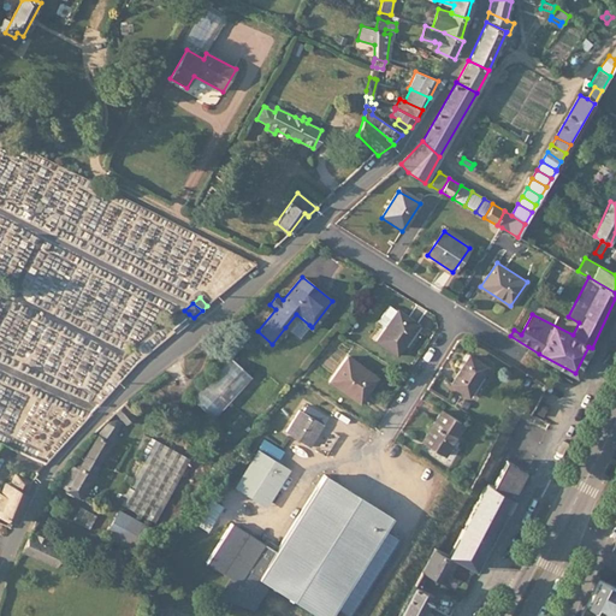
[(378,321),(385,327),(397,312),(390,307),(378,321)]
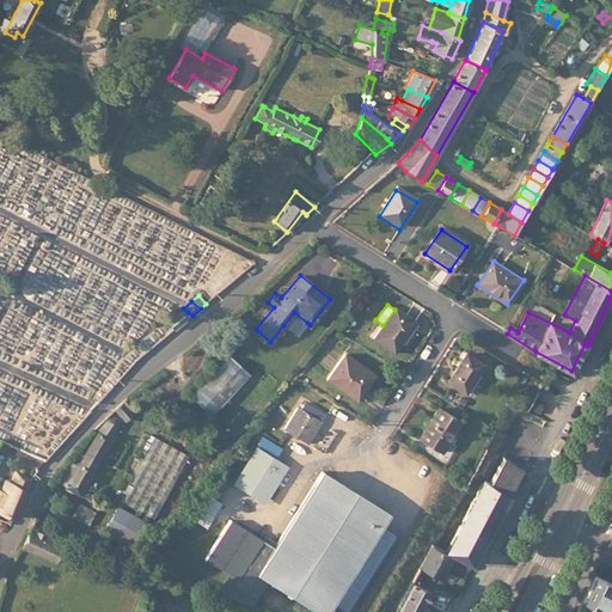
[(393,353),(412,326),(402,318),(404,314),(396,308),(395,310),(383,325),(373,338),(393,353)]
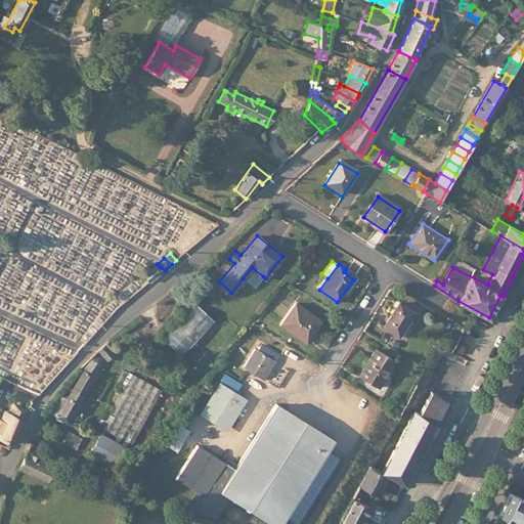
[(150,282),(165,270),(161,267),(157,270),(154,267),(143,275),(150,282)]
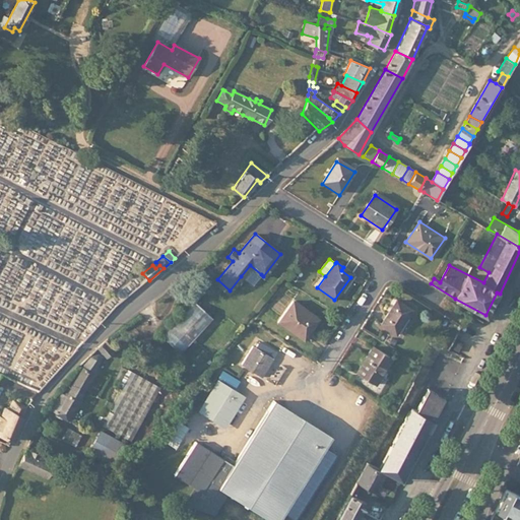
[(252,285),(261,274),(250,265),(241,276),(252,285)]
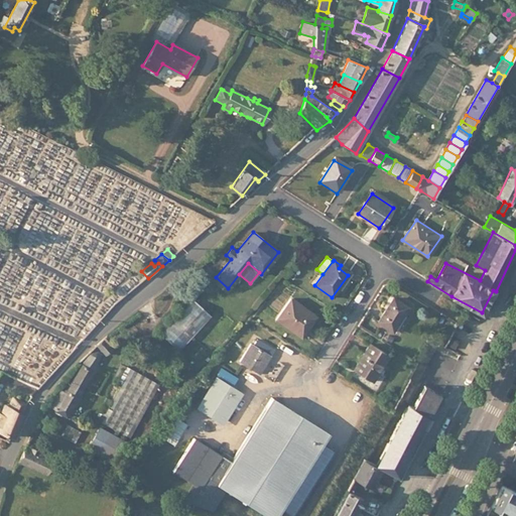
[(339,268),(348,275),(351,272),(341,265),(339,268)]
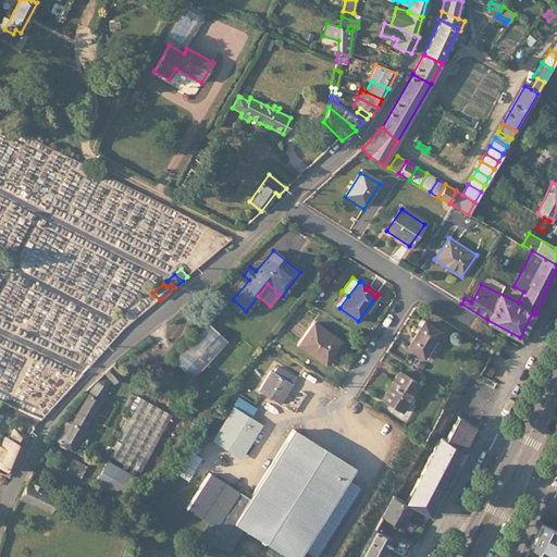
[(207,319),(217,308),(209,301),(200,311),(207,319)]
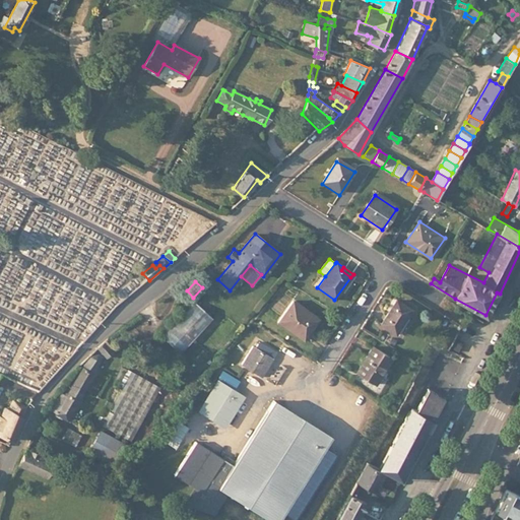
[(163,337),(180,352),(212,318),(195,302),(163,337)]
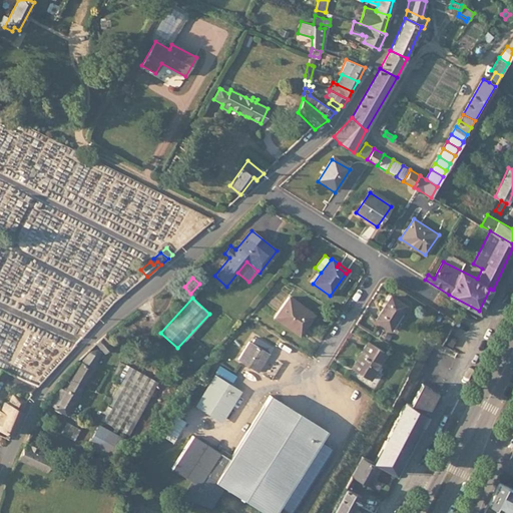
[(300,335),(314,315),(290,298),(276,318),(300,335)]
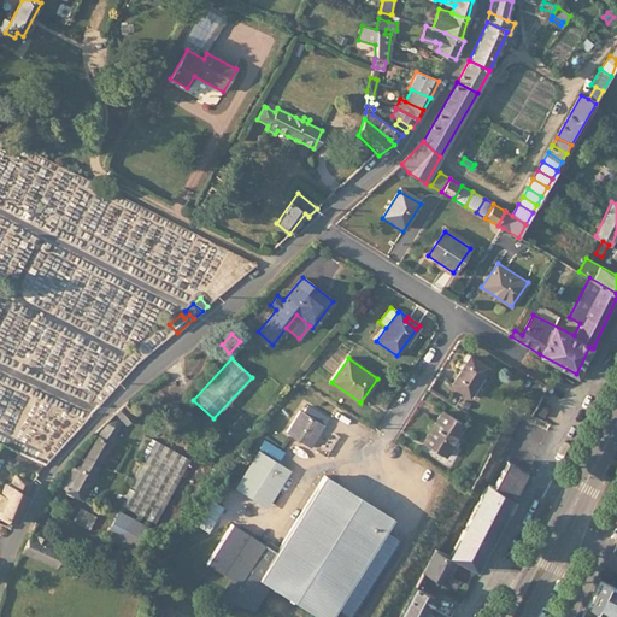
[(469,397),(488,369),(470,358),(452,386),(469,397)]
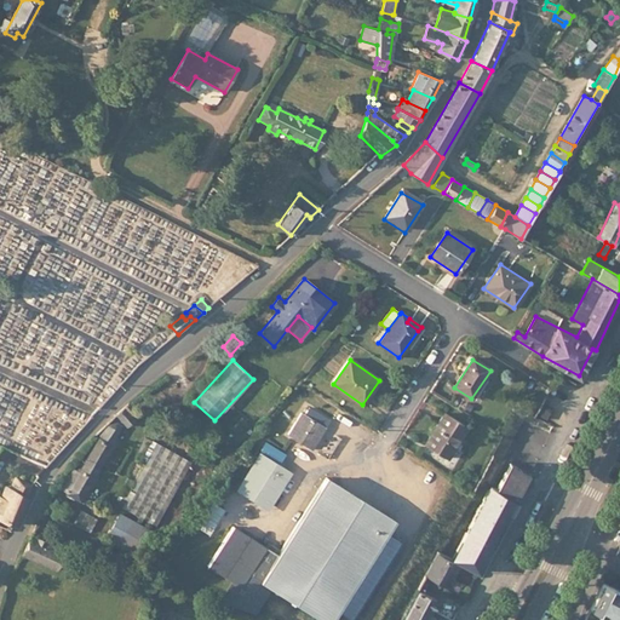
[(119,417),(118,417),(128,428),(130,428),(136,422),(133,418),(137,413),(130,405),(119,417)]
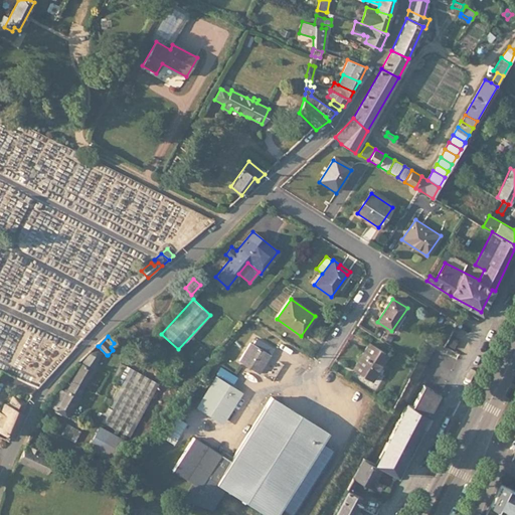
[(265,363),(274,349),(256,338),(252,345),(250,343),(239,361),(256,372),(263,362),(265,363)]
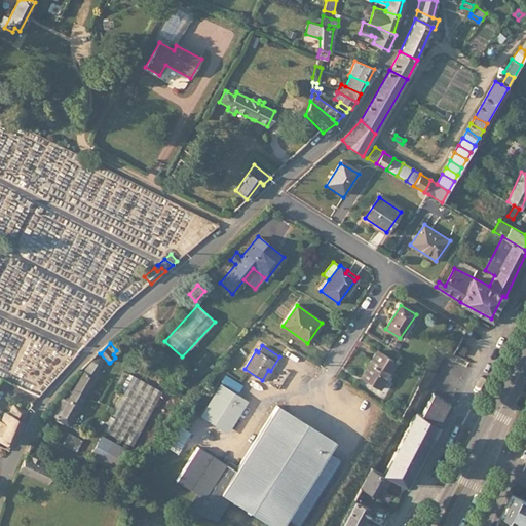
[(464,357),(468,349),(462,346),(458,353),(464,357)]
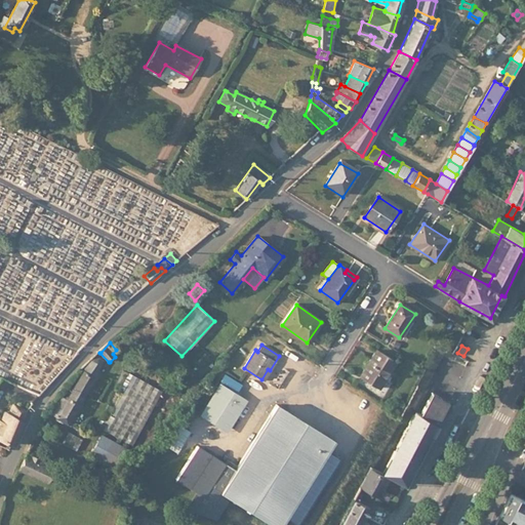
[(379,388),(395,363),(376,351),(361,375),(379,388)]
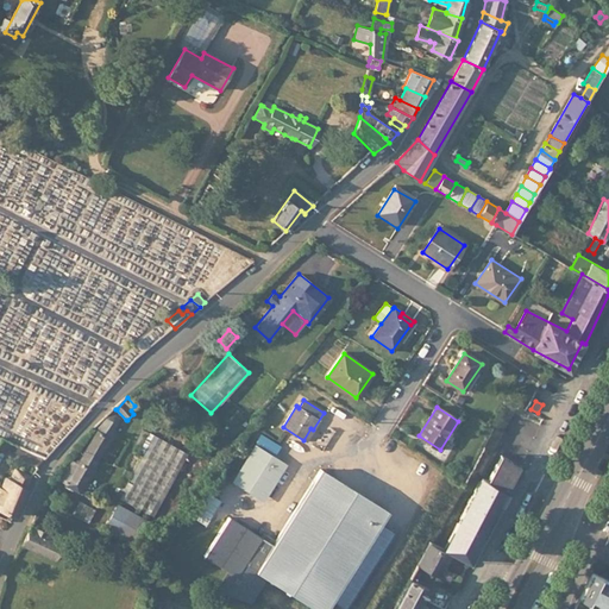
[(108,421),(106,420),(94,437),(76,465),(64,484),(63,485),(75,493),(120,422),(115,419),(113,420),(111,424),(108,421)]
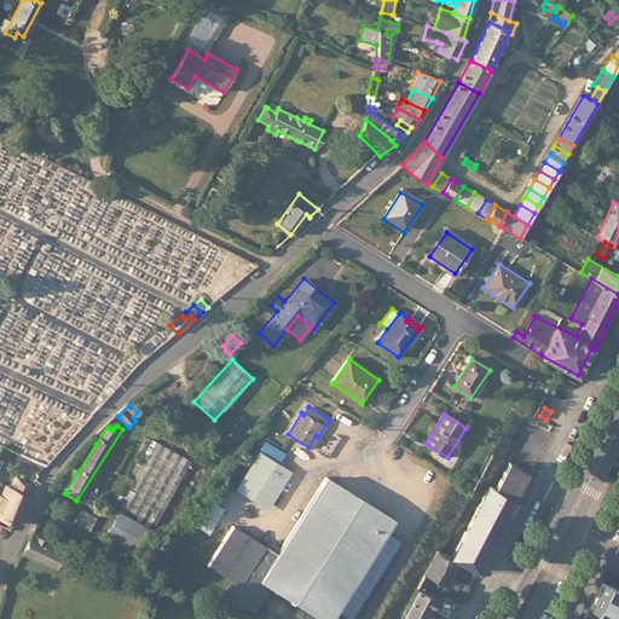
[(311,449),(318,437),(316,435),(308,447),(311,449)]
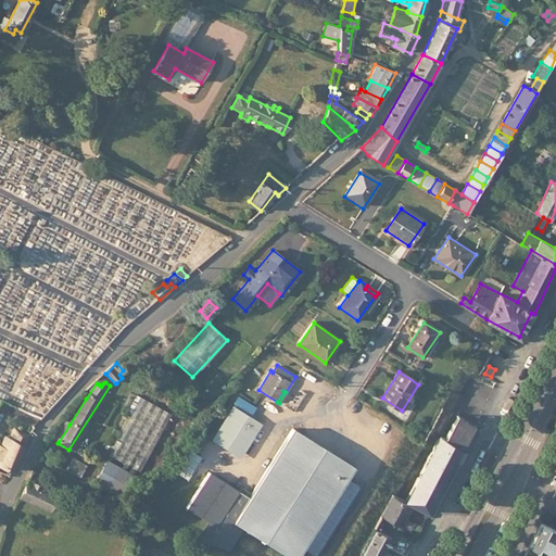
[(141,397),(110,455),(140,470),(172,414),(141,397)]
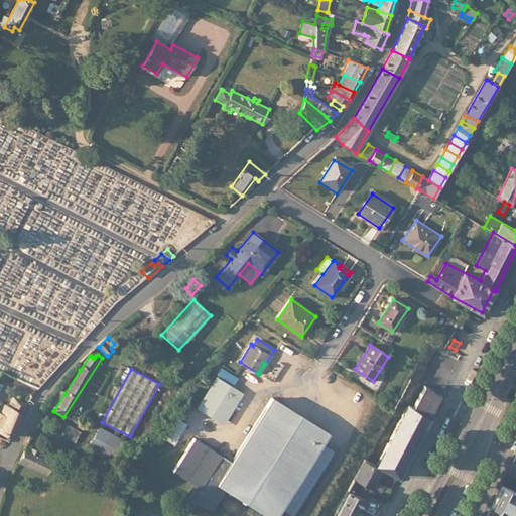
[(223,420),(241,392),(217,377),(198,409),(208,415),(210,412),(223,420)]
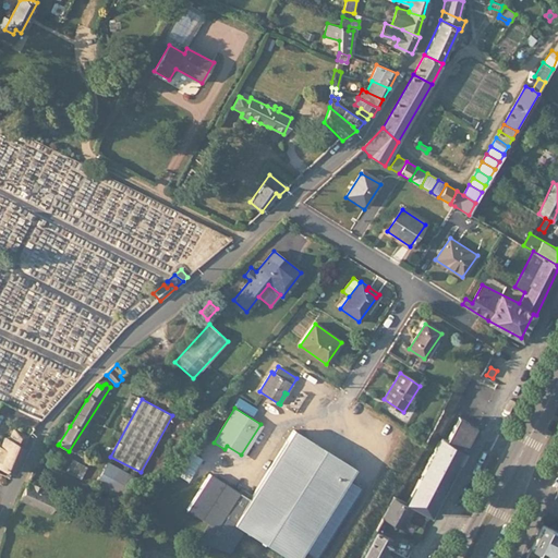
[(450,414),(439,436),(440,437),(452,415),(450,414)]
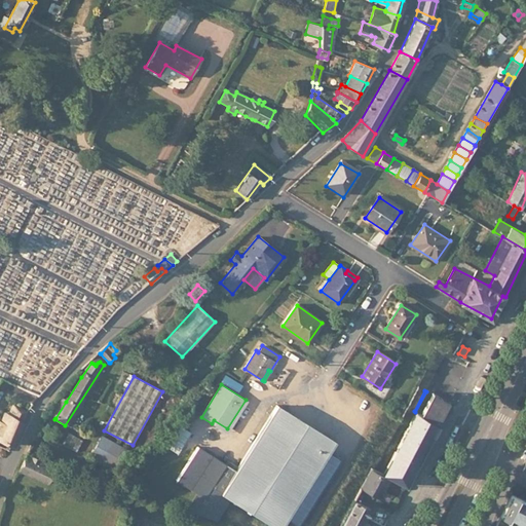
[(409,415),(378,473),(405,487),(431,437),(437,425),(449,403),(426,391),(415,412),(414,411),(409,415)]
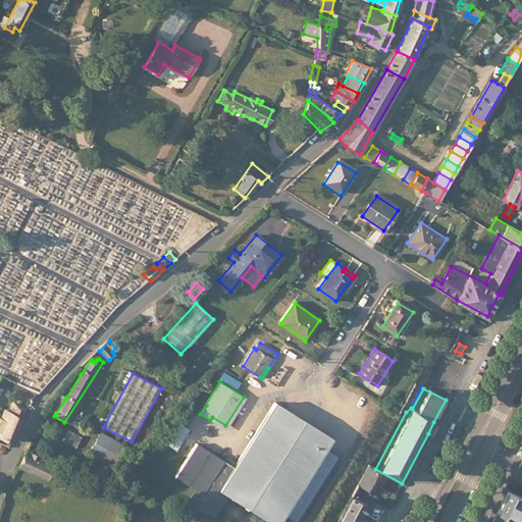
[(55,415),(65,399),(60,396),(49,411),(55,415)]
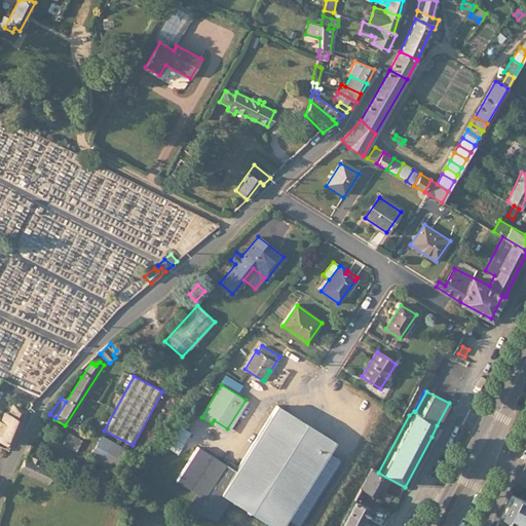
[(0,440),(11,446),(27,412),(12,406),(9,415),(3,412),(0,419),(0,422),(1,423),(0,424),(0,440)]
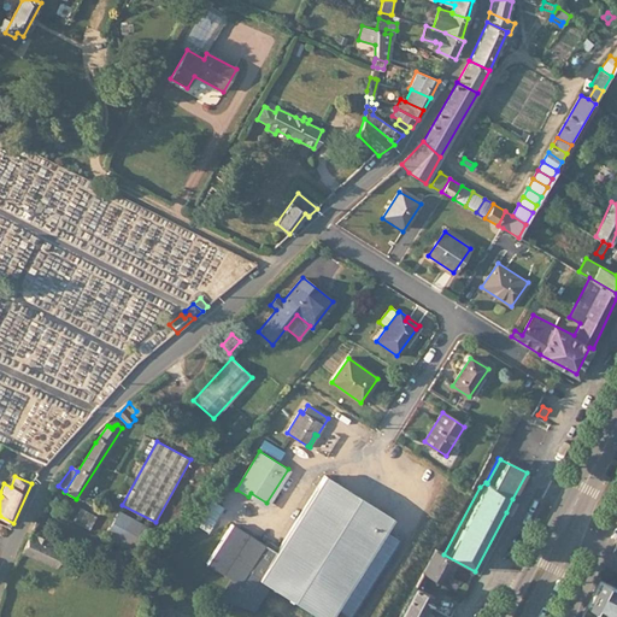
[(269,589),(312,616),(328,616),(333,611),(342,616),(347,616),(397,540),(382,530),(391,517),(325,477),(280,550),(277,554),(265,547),(231,527),(205,569),(230,585),(218,604),(227,606),(231,609),(252,616),(269,589)]
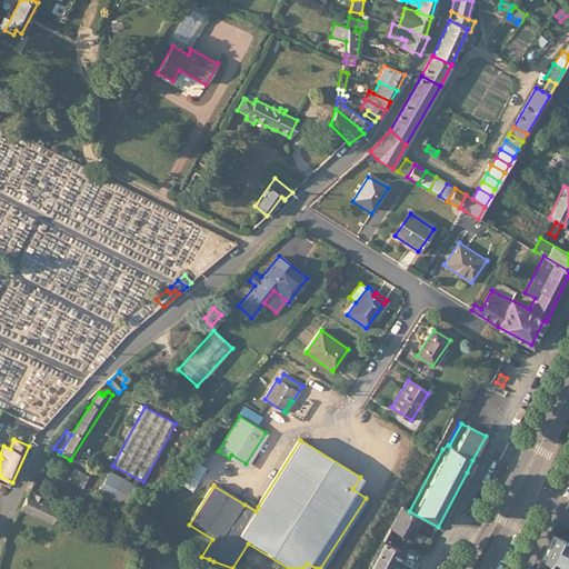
[(129,509),(140,487),(110,470),(98,492),(129,509)]
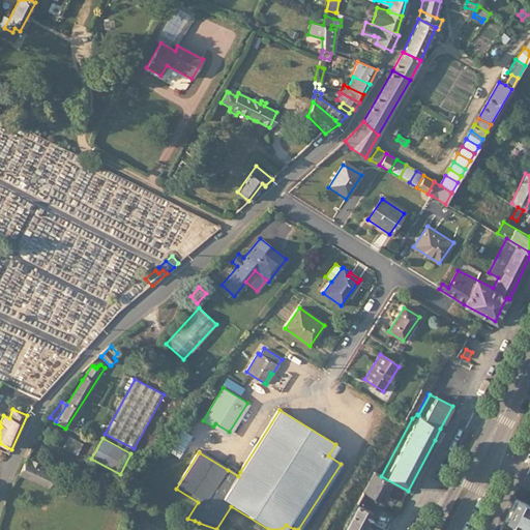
[(66,439),(61,449),(75,455),(80,444),(66,439)]
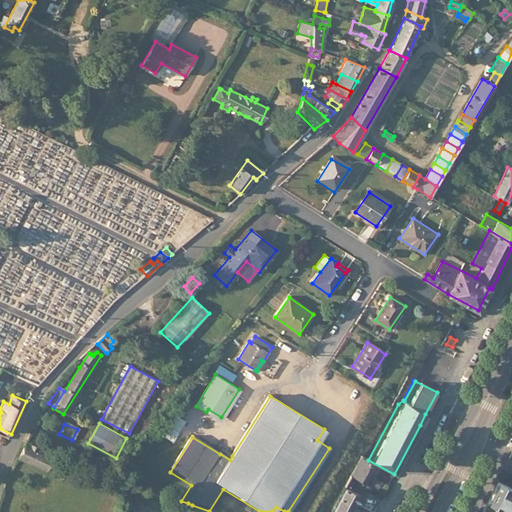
[(25,443),(18,460),(45,472),(51,457),(36,450),(36,449),(25,443)]
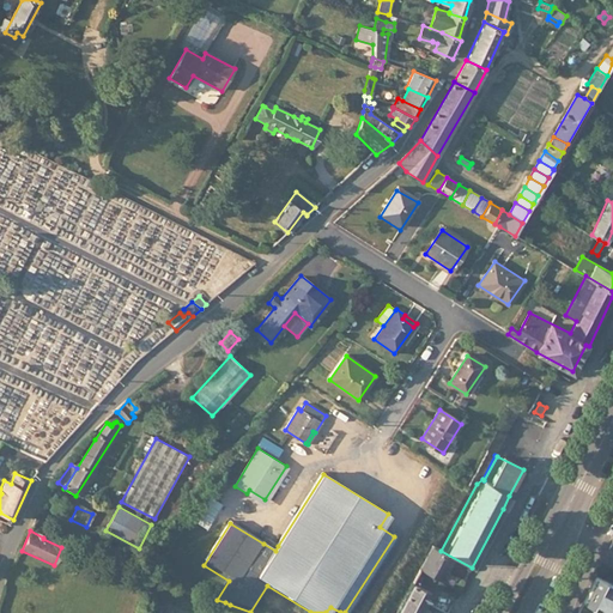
[(266,539),(263,544),(275,551),(278,546),(266,539)]
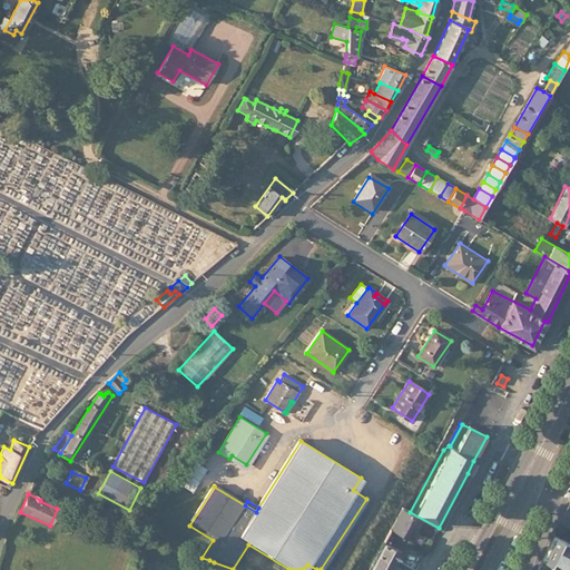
[(411,539),(422,519),(402,508),(391,529),(405,537),(411,539)]
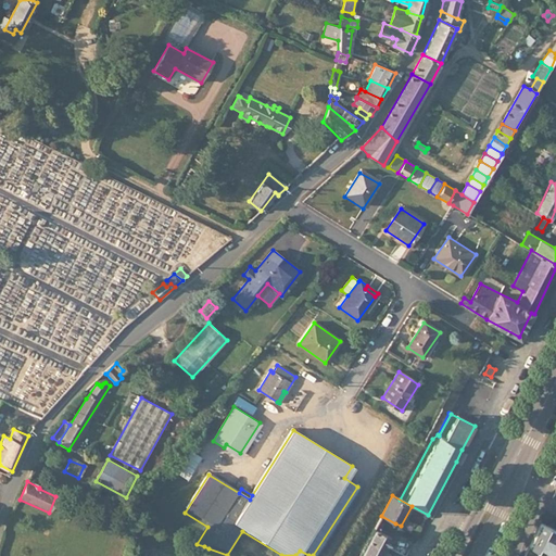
[(381,554),(391,536),(381,531),(383,526),(392,530),(395,523),(381,516),(361,555),(379,555),(380,554),(381,554)]
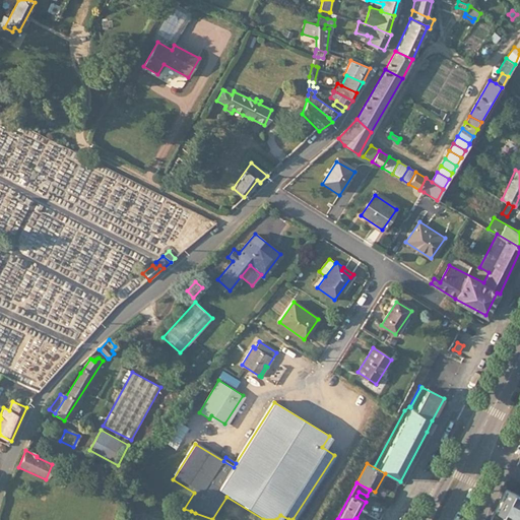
[(519,519),(519,495),(506,488),(489,519),(519,519)]
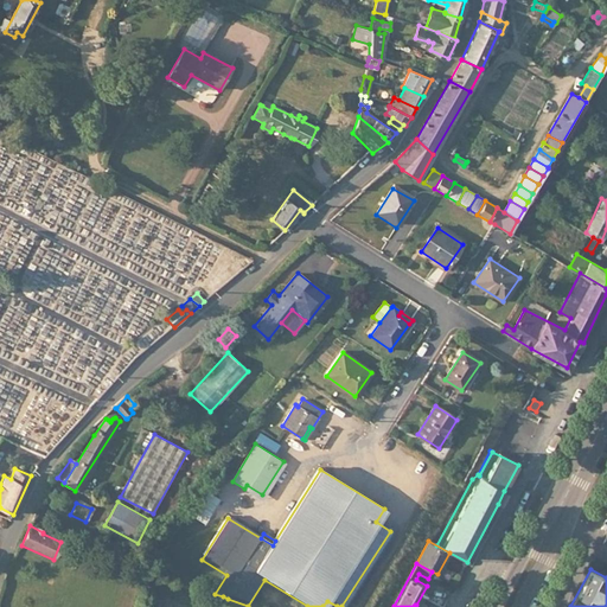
[(186,606),(147,594),(142,606),(186,606)]
